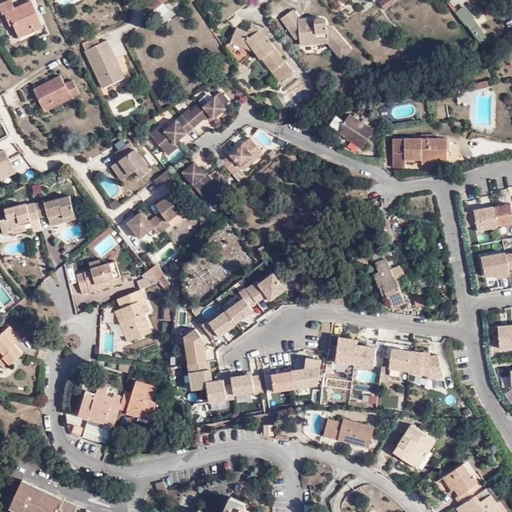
[(3,15),(7,21),(11,20),(16,32),(31,25),(34,30),(43,25),(30,0),(29,0),(12,8),(8,1),(0,4),(0,13),(1,15),(3,15)]
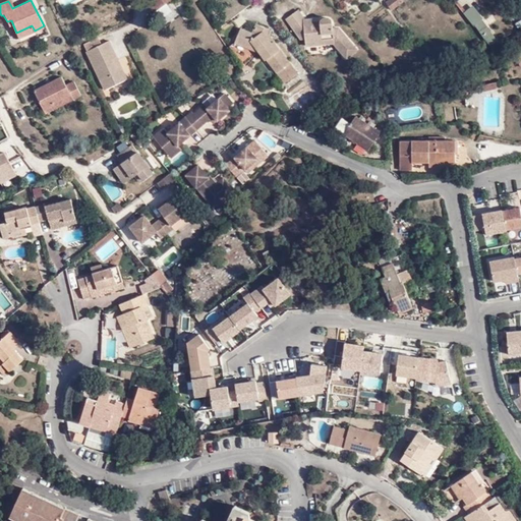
[(58,0),(63,8),(80,0),(58,0)]
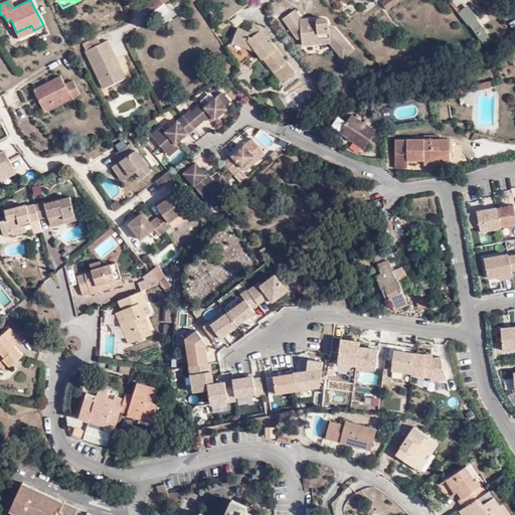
[(139,0),(148,13),(165,0),(139,0)]
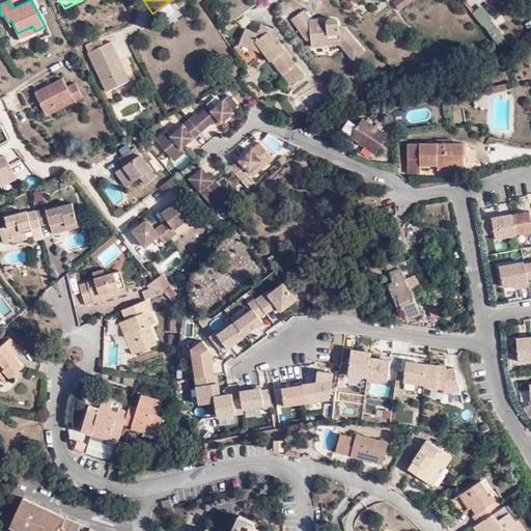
[(393,0),(389,4),(395,10),(407,0),(409,0),(411,1),(412,0),(393,0)]
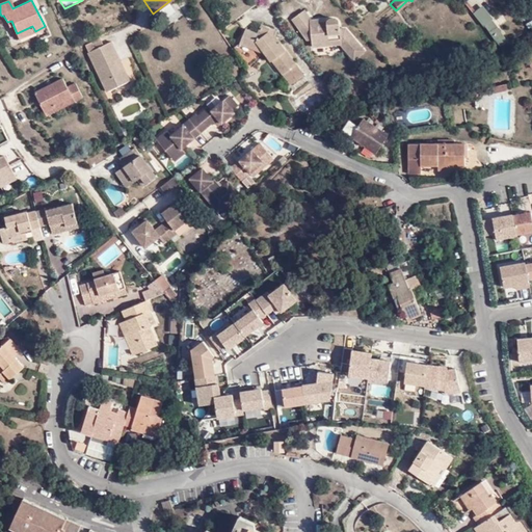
[(496,47),(504,43),(488,21),(477,7),(469,15),(487,36),(496,47)]
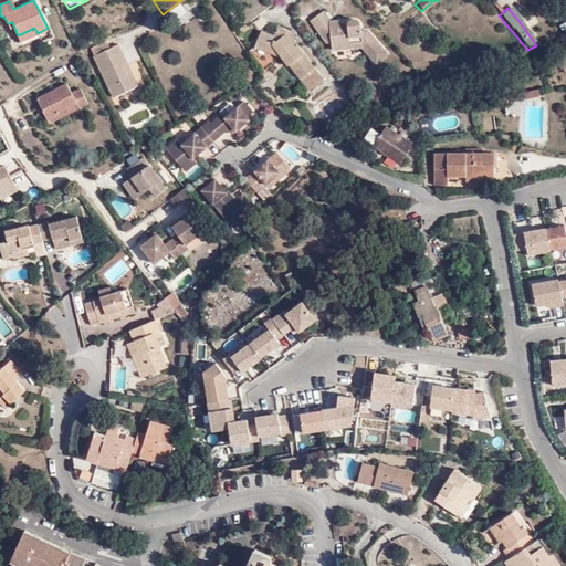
[(321,11),(308,20),(324,42),(329,41),(331,48),(359,45),(373,63),(385,54),(367,29),(360,30),(360,23),(354,18),(347,22),(347,27),(337,27),(337,21),(329,21),(321,11)]
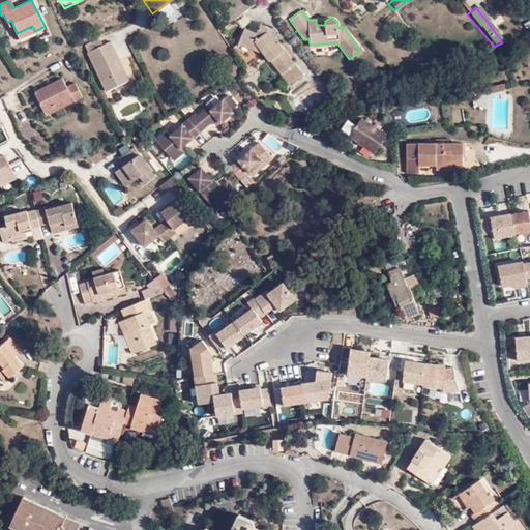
[(11,21),(7,22),(16,39),(35,31),(32,26),(17,33),(11,21)]
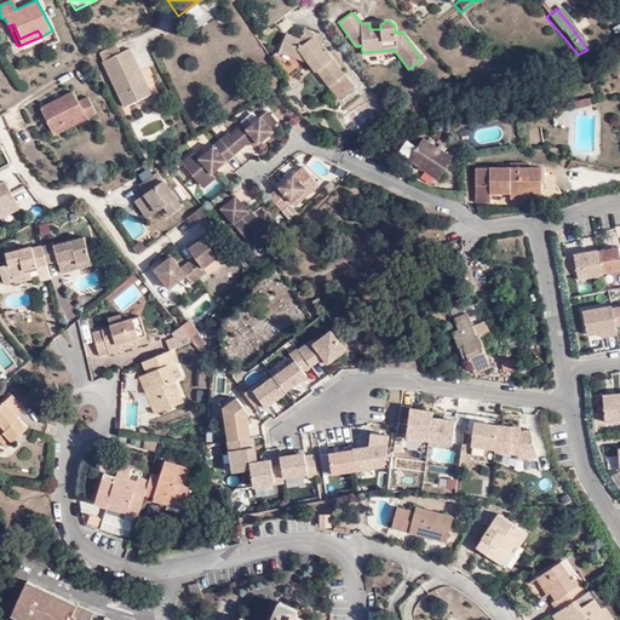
[(321,52),(315,44),(314,42),(316,33),(304,28),(299,38),(286,32),(280,47),(302,58),(311,70),(315,69),(336,98),(350,86),(323,50),(321,52)]
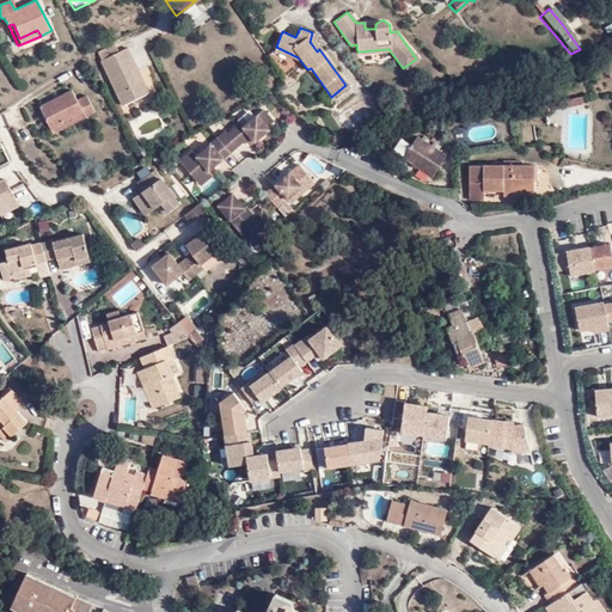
[(314,40),(311,43),(317,51),(319,49),(322,48),(314,40)]
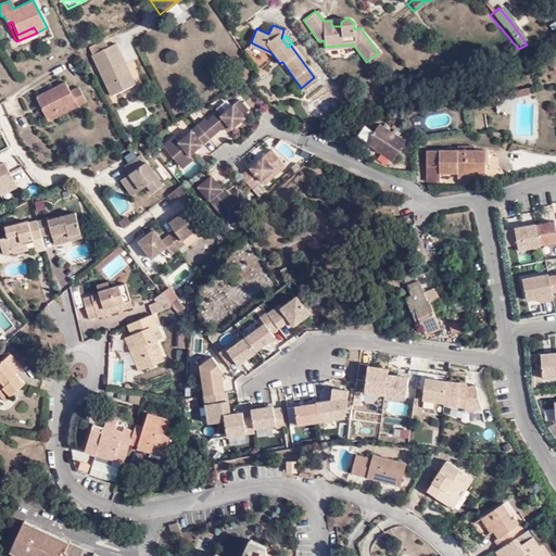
[(92,53),(113,95),(136,83),(128,68),(125,71),(122,64),(125,62),(115,42),(109,46),(104,38),(89,46),(92,53)]
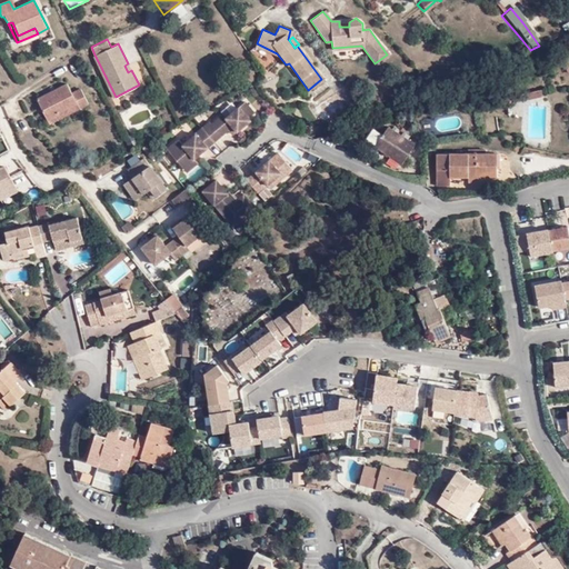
[(39,98),(50,120),(60,115),(60,110),(77,101),(80,108),(90,102),(82,88),(73,93),(68,82),(39,98)]
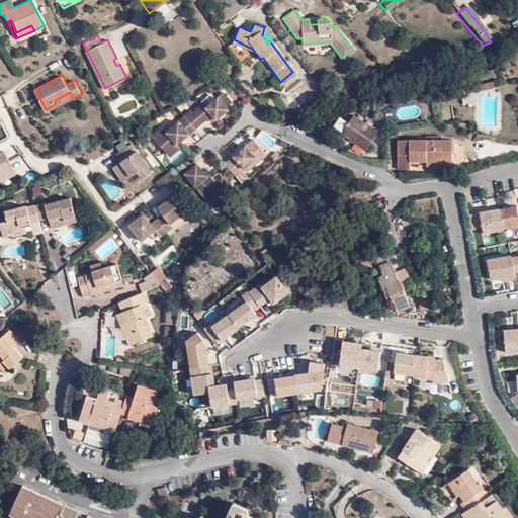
[(488,79),(449,87),(451,93),(490,85),(488,79)]
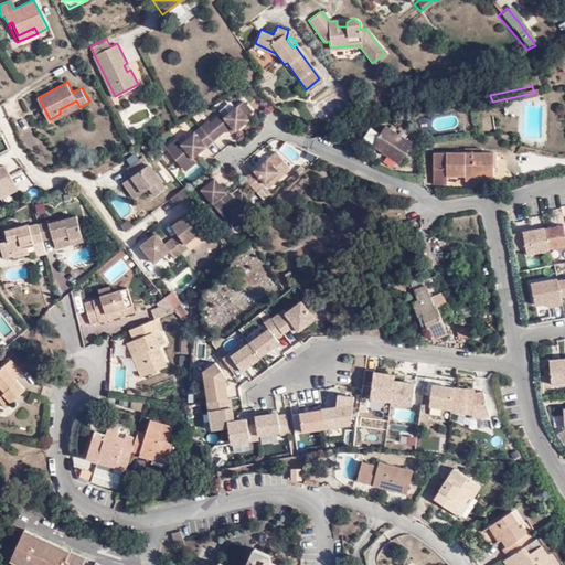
[(255,110),(245,99),(238,106),(248,116),(255,110)]
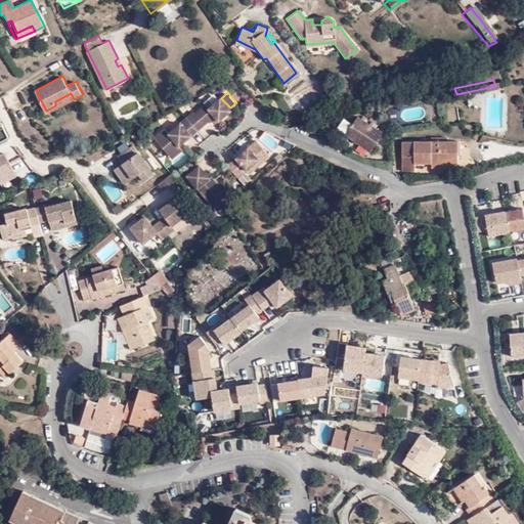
[(155,136),(171,156),(180,147),(212,120),(215,118),(219,122),(230,113),(232,111),(231,110),(221,98),(209,110),(206,105),(195,114),(193,112),(182,123),(181,122),(169,134),(165,128),(155,136)]
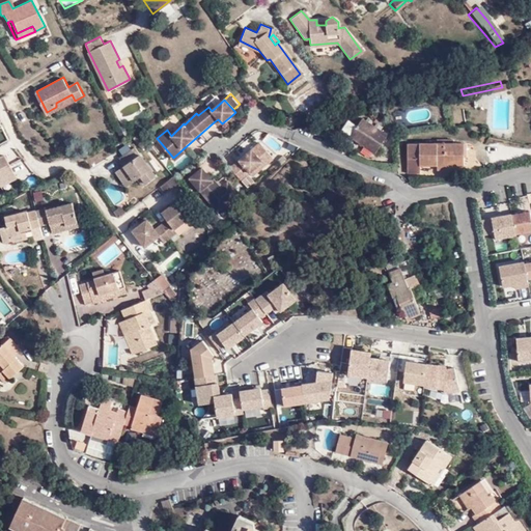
[(363,117),(351,138),(375,155),(389,134),(363,117)]
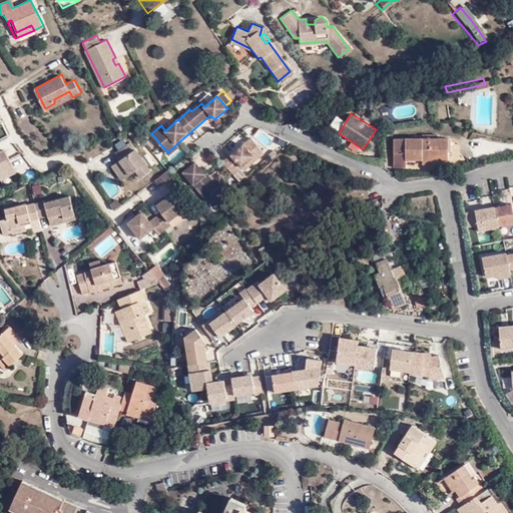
[(132,137),(136,133),(132,128),(128,132),(132,137)]
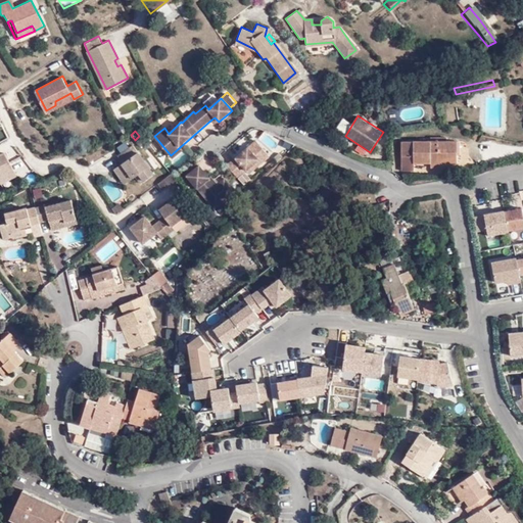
[(401,171),(414,171),(414,163),(458,162),(458,141),(446,141),(446,137),(431,137),(431,141),(414,141),(414,142),(401,142),(401,171)]
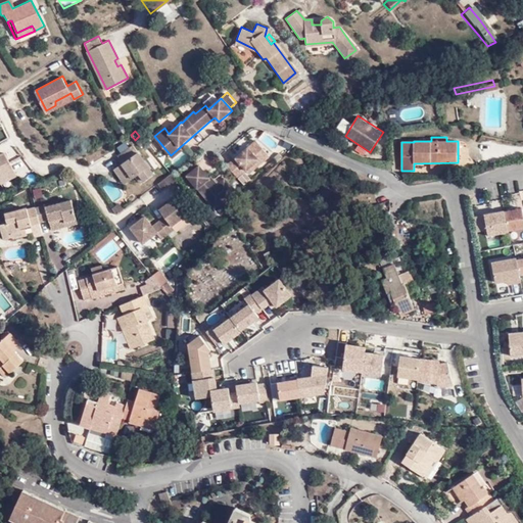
[(256,140),(227,165),(238,178),(244,173),(245,172),(246,172),(247,171),(259,159),(263,162),(270,156),(256,140)]
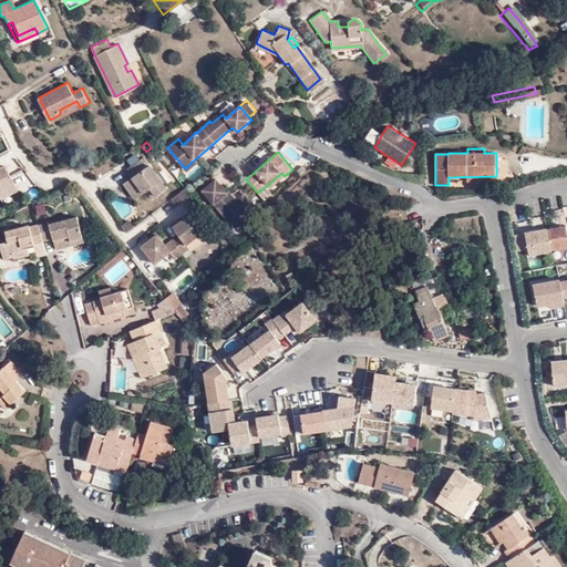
[(133,176),(131,178),(138,187),(141,186),(145,191),(148,188),(154,195),(167,185),(143,155),(126,168),(133,176)]
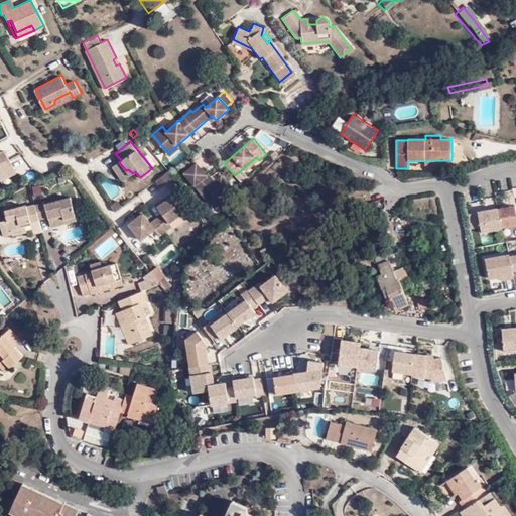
[(177,145),(168,153),(171,156),(180,148),(177,145)]
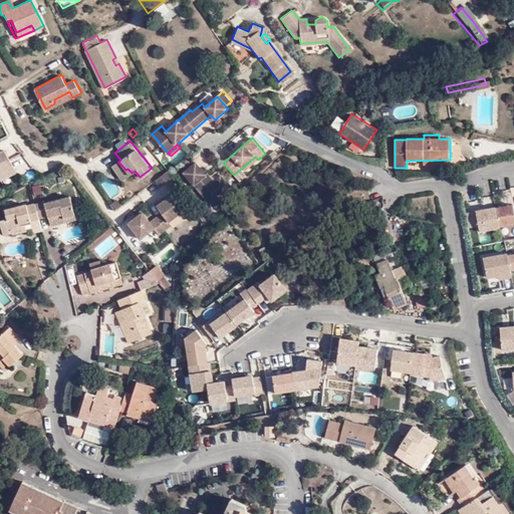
[(5,153),(0,155),(0,183),(15,177),(5,153)]
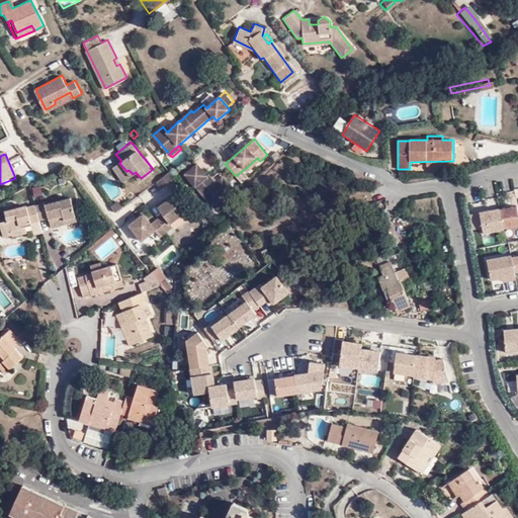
[(14,173),(26,169),(21,156),(9,160),(14,173)]
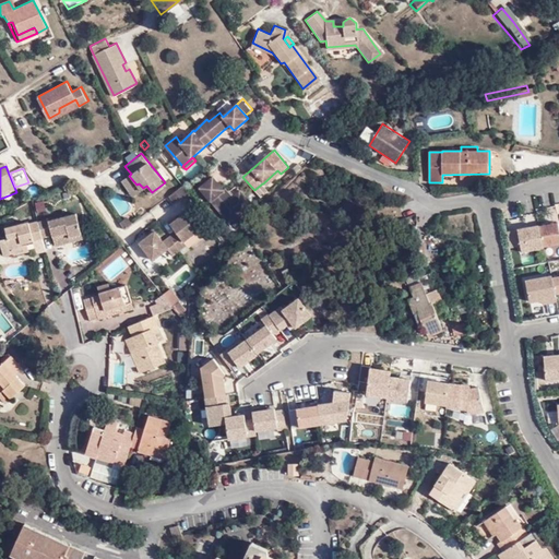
[(266,186),(281,174),(277,170),(264,182),(266,186)]
